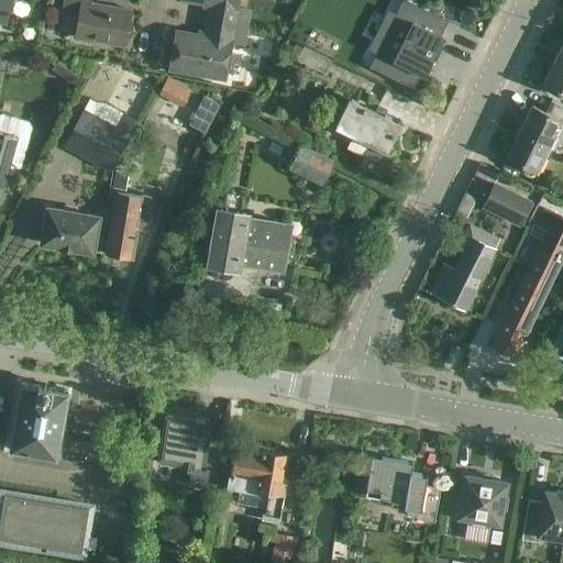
[(32,0),(0,0),(0,23),(7,24),(10,0),(26,0),(33,1),(32,0)]
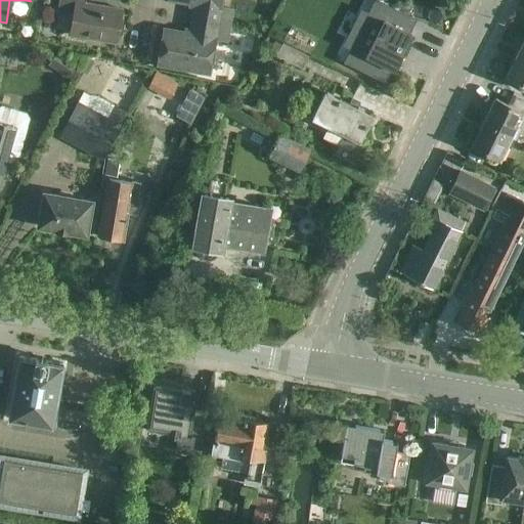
[(59,0),(58,9),(75,12),(72,35),(118,43),(123,10),(86,4),(87,0),(59,0)]
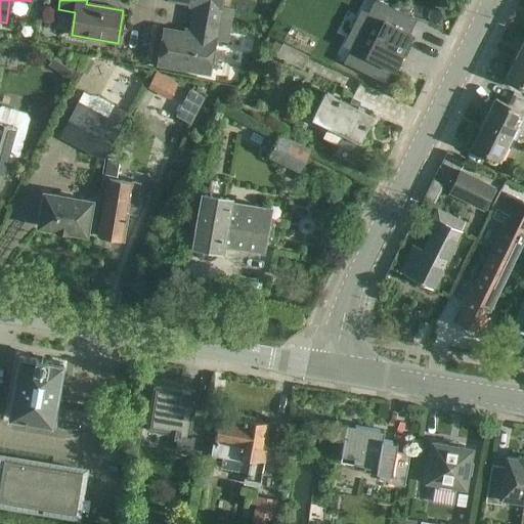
[(194,19),(230,26),(232,10),(220,7),(221,0),(168,0),(197,5),(194,19)]
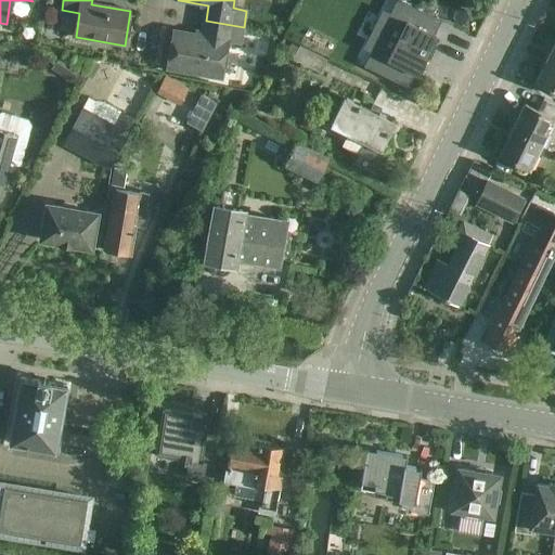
[(338,0),(335,5),(370,23),(371,21),(377,9),(373,7),(373,0),(338,0)]
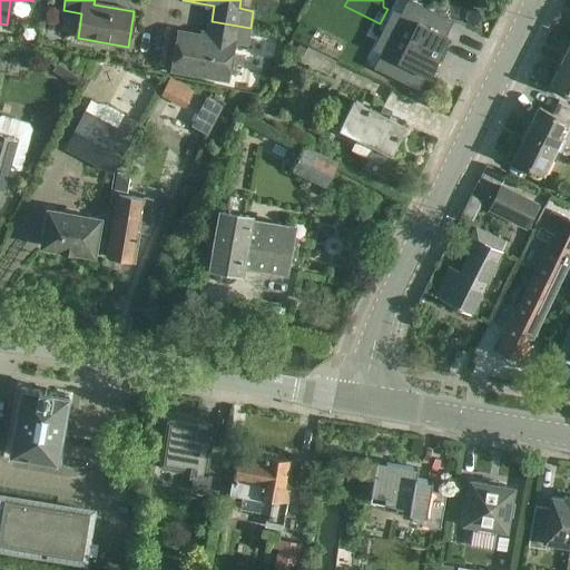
[(408,0),(406,0),(373,68),(419,90),(425,76),(429,78),(449,38),(445,37),(452,22),(408,0)]
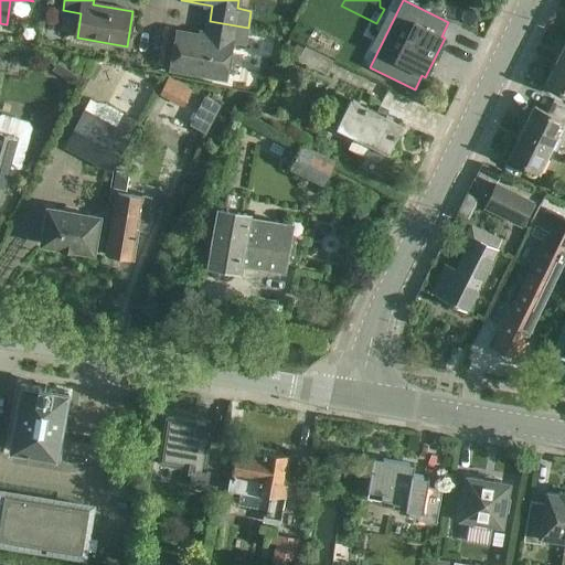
[(248,28),(210,21),(206,36),(176,31),(169,70),(226,80),(232,43),(245,45),(248,28)]
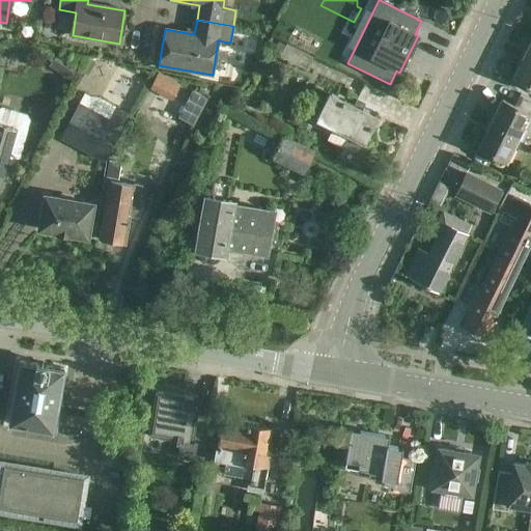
[(313,57),(287,45),(281,58),(306,71),(313,57)]
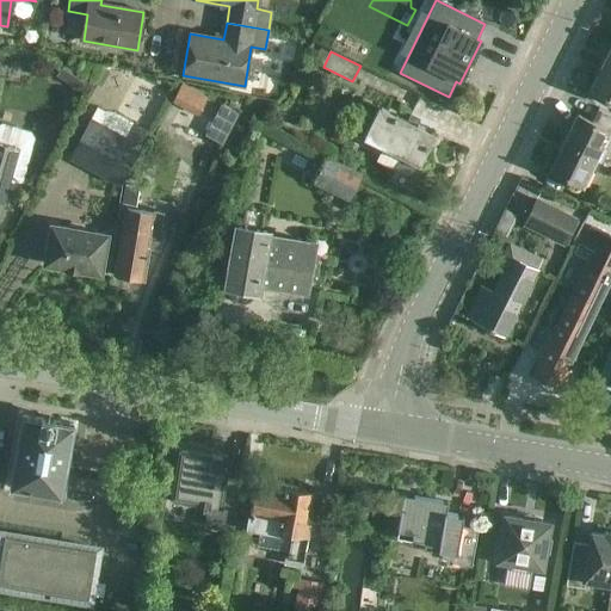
[(59,79),(81,91),(91,74),(68,62),(59,79)]
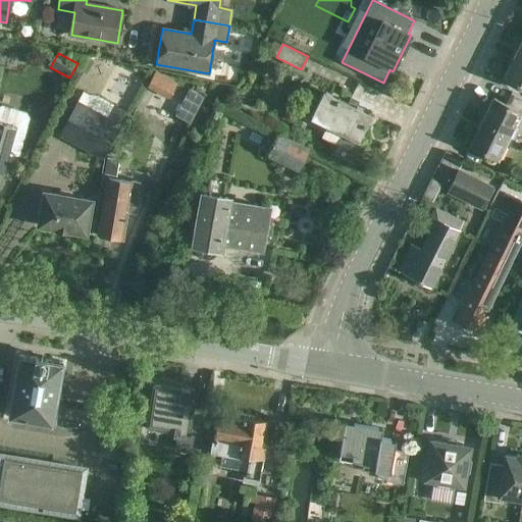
[(521,60),(514,57),(503,80),(521,88),(521,60)]
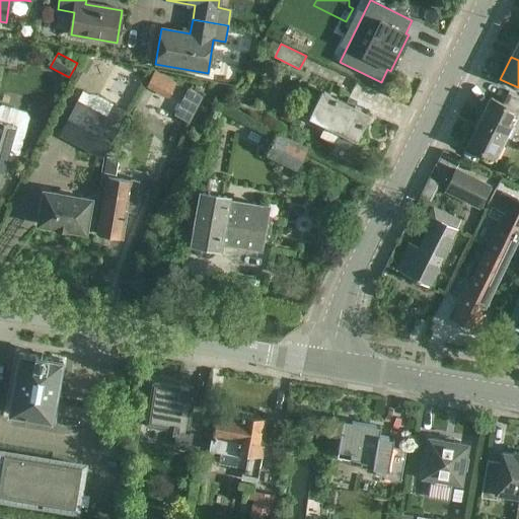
[(369,115),(308,84),(307,85),(321,92),(308,118),(340,133),(329,154),(345,161),(355,141),(356,141),(369,115)]
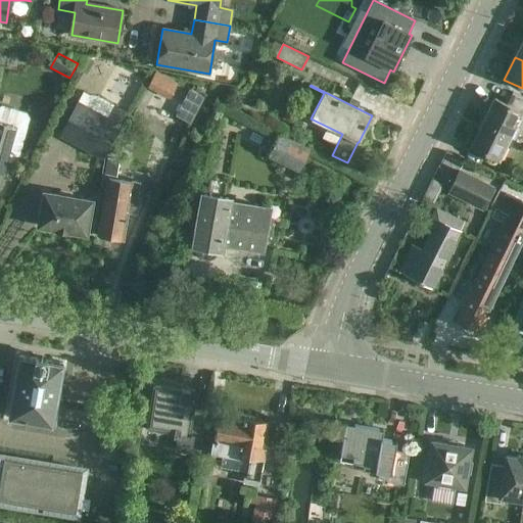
[(202,98),(189,91),(175,115),(189,123),(202,98)]
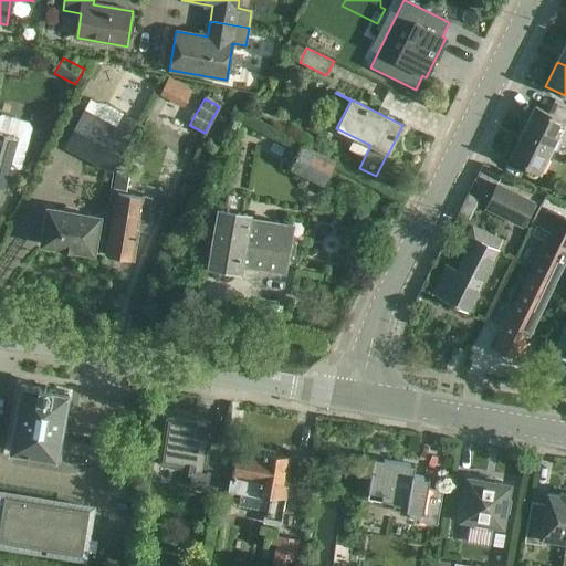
[(522,133),(556,149),(565,155),(565,153),(565,106),(554,101),(547,113),(535,106),(522,133)]
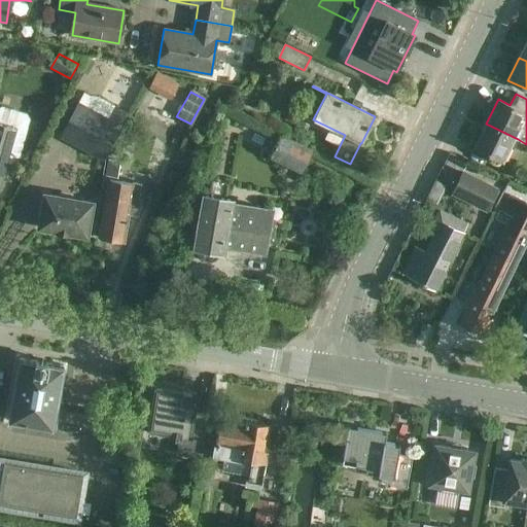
[(58,138),(102,162),(129,112),(115,105),(108,118),(78,102),(58,138)]
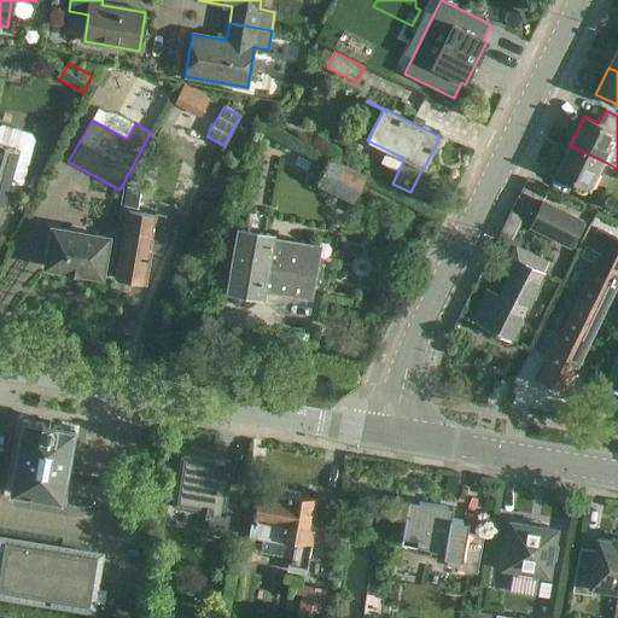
[(0,211),(6,191),(17,194),(18,191),(28,193),(31,180),(22,178),(33,138),(30,133),(1,124),(0,124),(0,211)]
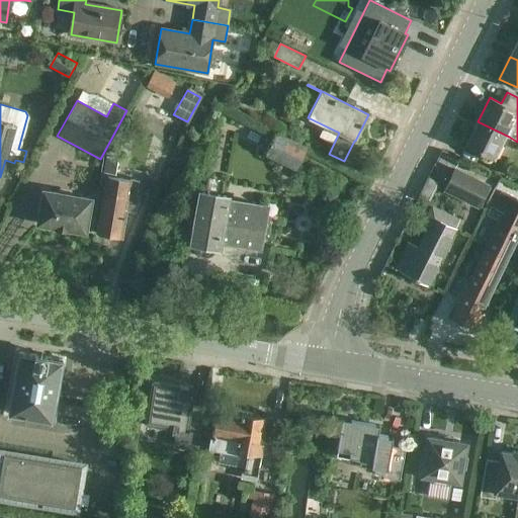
[(509,137),(478,121),(466,145),(494,158),(500,145),(504,147),(509,137)]
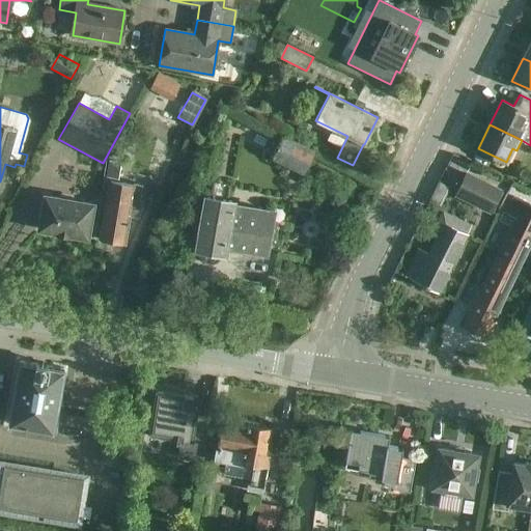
[(313,152),(283,139),(275,158),(291,166),(289,169),(299,173),(301,170),(304,172),(313,152)]
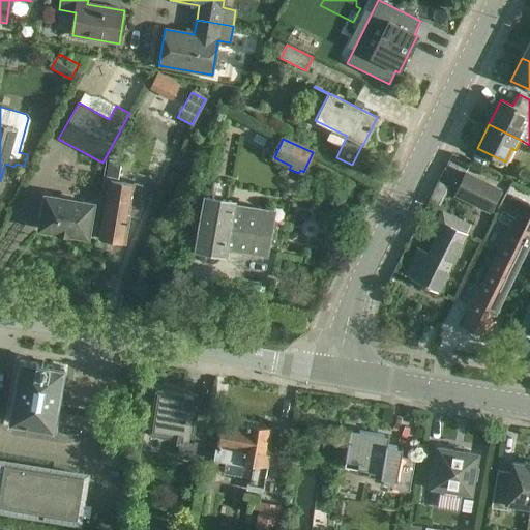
[(118,179),(121,164),(109,162),(106,177),(118,179)]
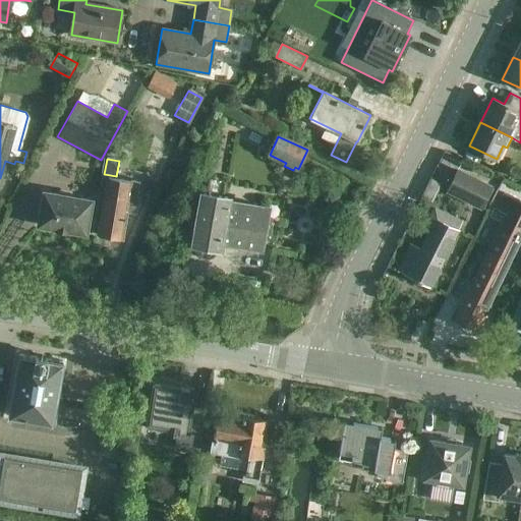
[(457,171),(448,191),(480,207),(490,187),(457,171)]
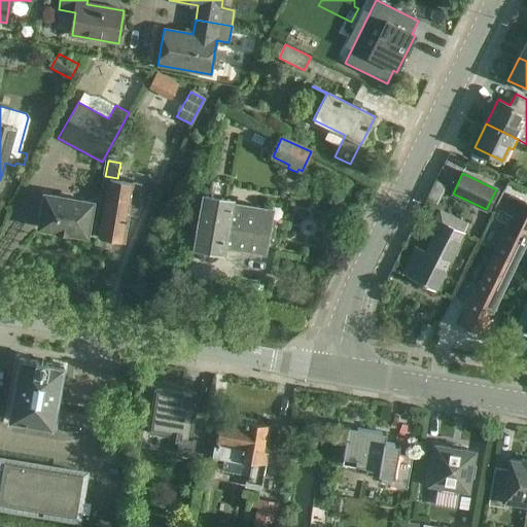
[(124,242),(129,209),(137,210),(139,200),(136,200),(138,190),(133,182),(106,178),(106,179),(107,179),(105,196),(104,195),(103,196),(104,196),(98,238),(124,242)]
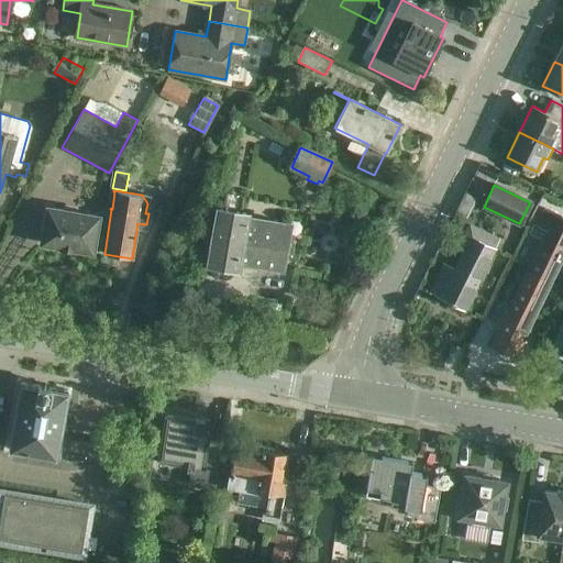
[(99,216),(99,214),(80,211),(45,206),(39,244),(91,252),(97,216),(99,216)]
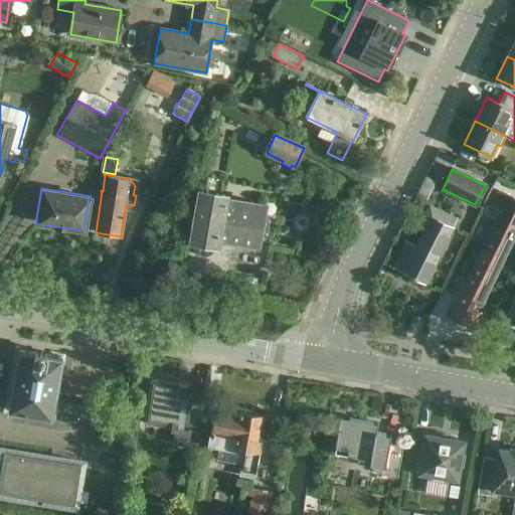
[(255,244),(262,205),(236,202),(237,200),(234,200),(234,201),(222,199),(223,195),(199,191),(191,239),(194,240),(194,242),(199,249),(206,250),(212,245),(212,242),(215,243),(216,237),(255,244)]
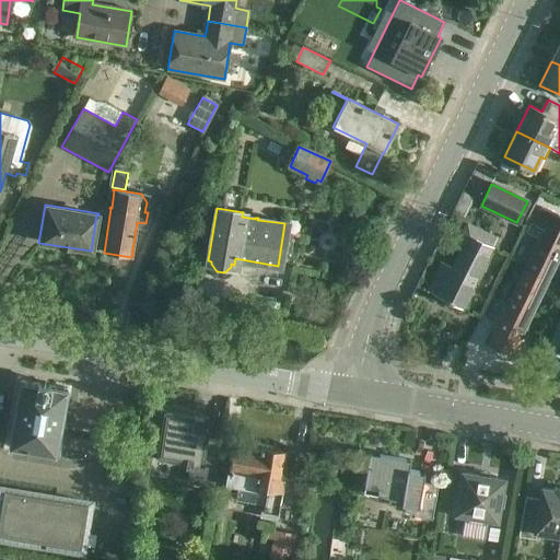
[(545,221),(487,343),(511,354),(559,252),(559,217),(540,208),(535,217),(545,221)]
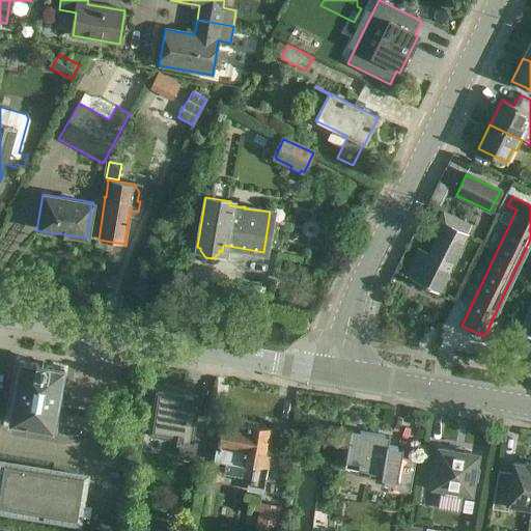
[(438,292),(466,234),(445,224),(437,242),(434,241),(428,253),(418,249),(404,277),(423,285),(425,289),(430,291),(432,290),(438,292)]
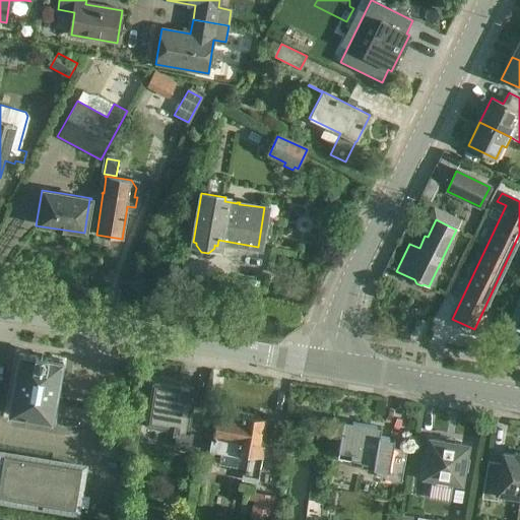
[(62,361),(34,356),(18,353),(8,414),(52,423),(62,361)]
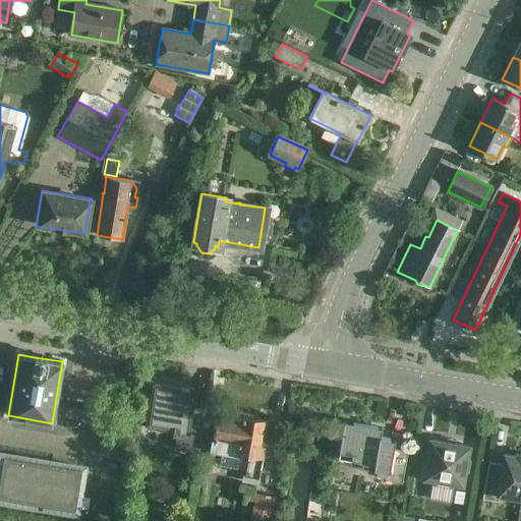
[(188,399),(189,390),(155,385),(149,429),(179,433),(177,450),(199,453),(206,409),(192,407),(193,400),(188,399)]
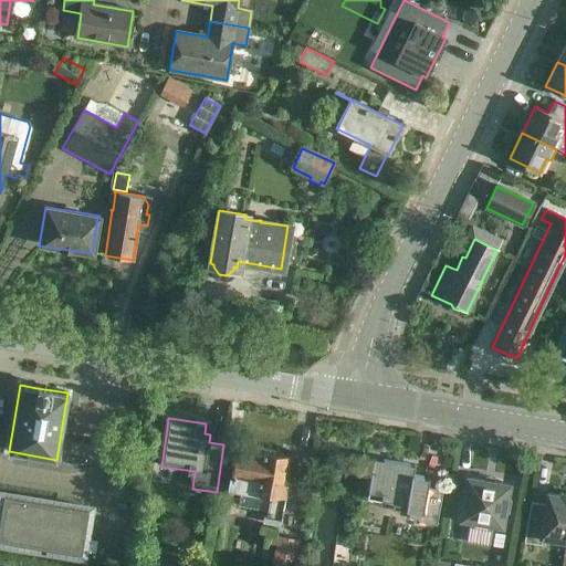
[(292,457),(279,454),(275,452),(271,451),(266,452),(261,451),(259,449),(252,448),(249,449),(237,447),(228,496),(240,499),(241,491),(270,496),(265,522),(280,525),(292,457)]
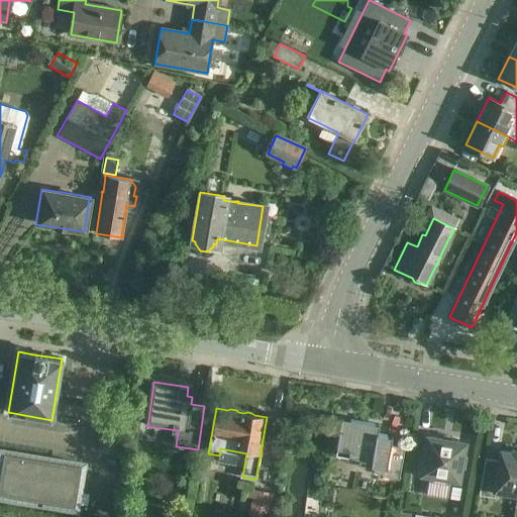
[(379,425),(341,418),(335,454),(371,460),(370,466),(385,468),(383,477),(399,480),(404,447),(390,444),(391,436),(377,433),(379,425)]
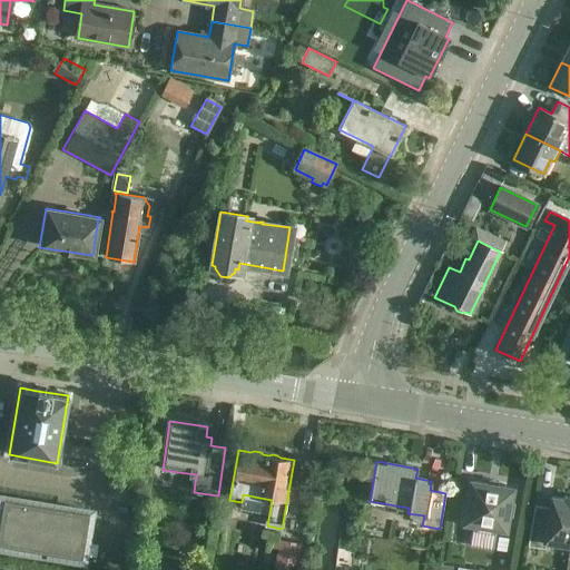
[(464,495),(462,508),(465,509),(463,521),(465,522),(465,524),(477,527),(475,530),(492,533),(492,529),(504,531),(504,529),(507,529),(509,516),(512,517),(514,503),(511,503),(513,490),(511,490),(511,487),(497,484),(498,481),(488,480),(488,483),(473,480),(472,483),(470,482),(468,495),(464,495)]
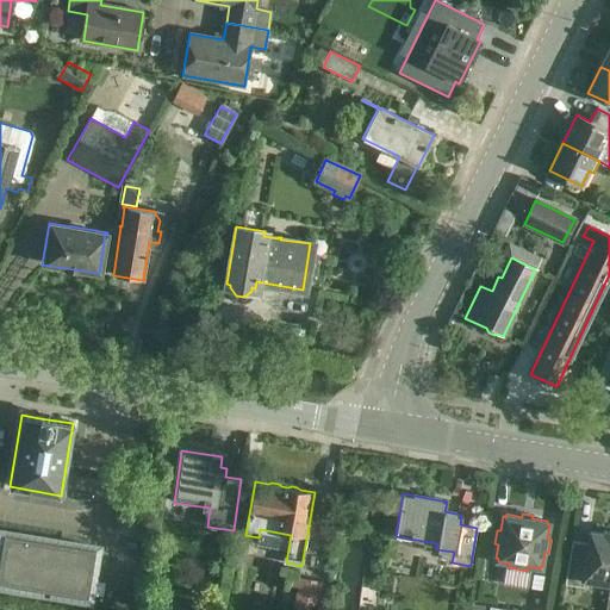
[(583,586),(584,580),(609,585),(609,583),(609,531),(603,530),(603,534),(590,531),(587,543),(572,541),(565,584),(583,586)]
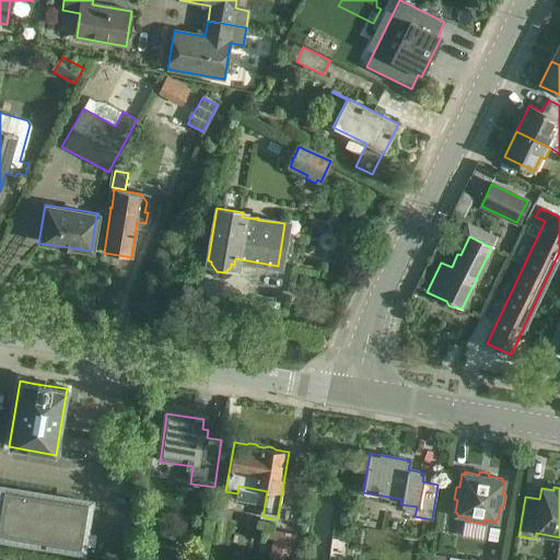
[(88,503),(3,489),(0,511),(0,535),(81,548),(88,503)]
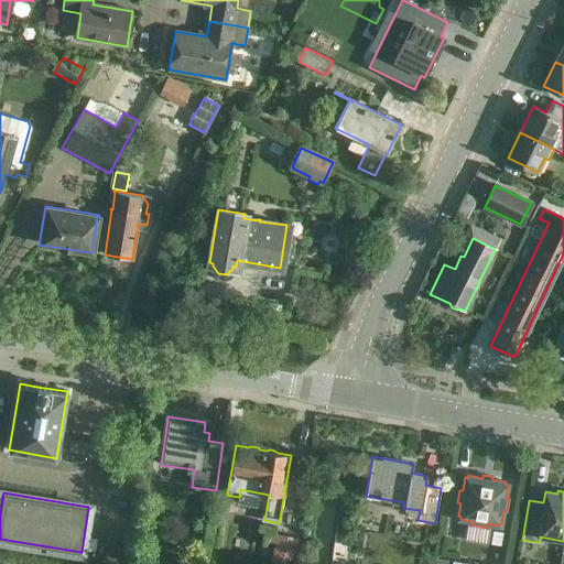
[(278,534),(273,563),(291,563),(295,538),(278,534)]
